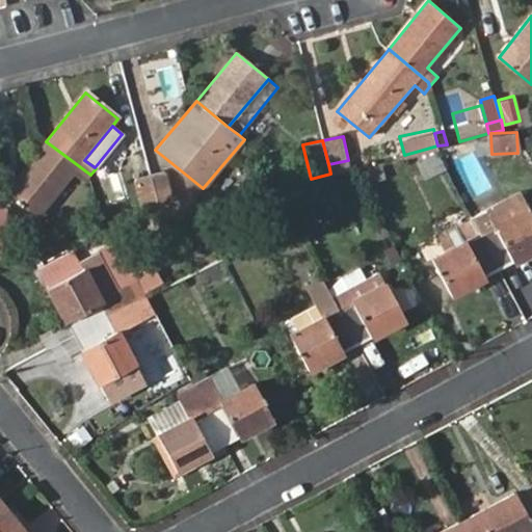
[(84,182),(90,175),(46,141),(6,190),(38,216),(73,174),(84,182)]
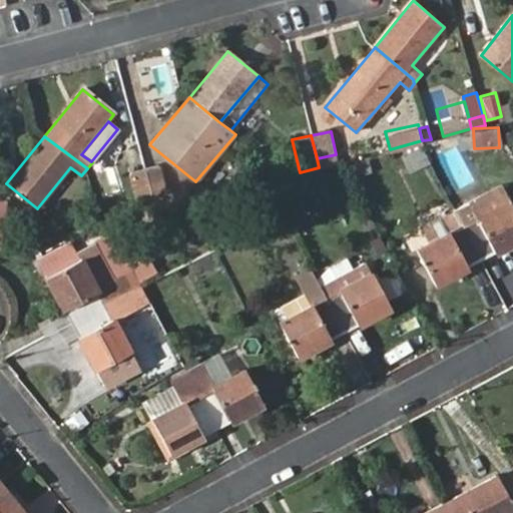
[(319,167),(339,162),(336,154),(317,158),(319,167)]
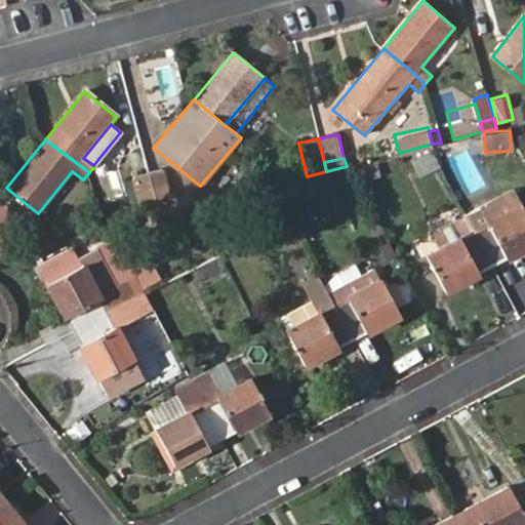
[(358,182),(380,175),(375,160),(354,166),(358,182)]
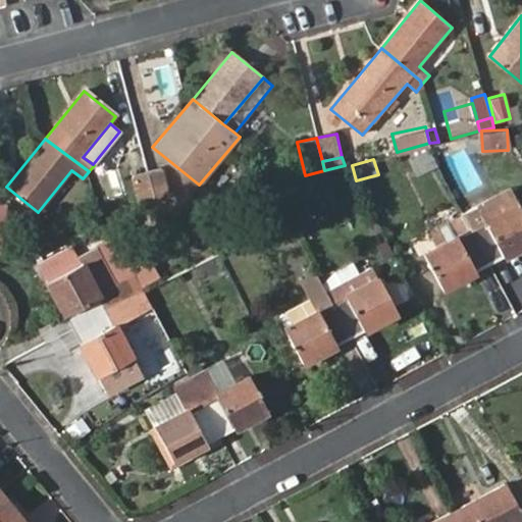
[(170,196),(164,170),(148,175),(155,203),(158,214),(191,205),(193,204),(190,191),(170,196)]
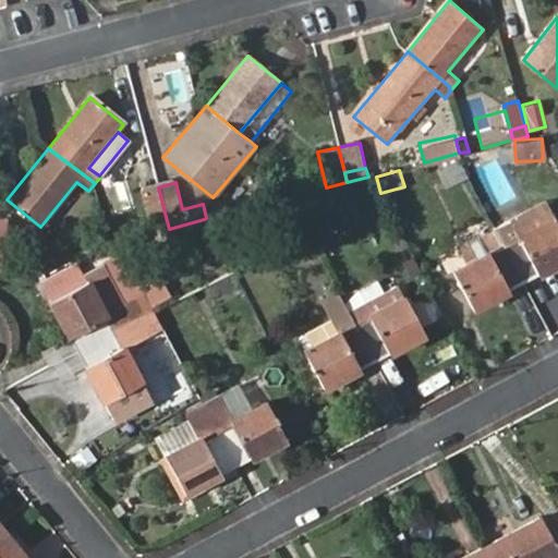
[(152,233),(169,229),(166,217),(158,187),(141,192),(152,233)]
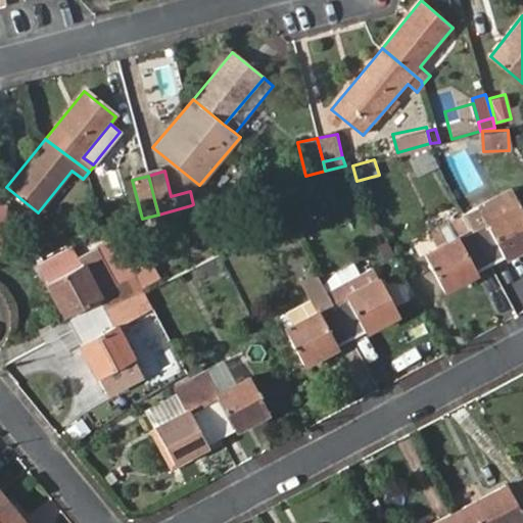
[(522,211),(510,186),(463,210),(489,265),(522,246),(522,211)]
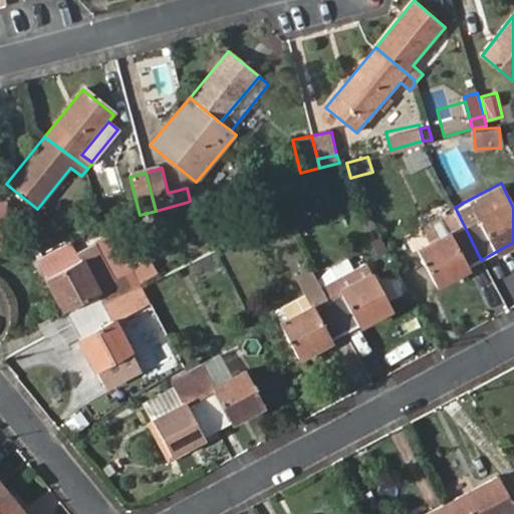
[(481,260),(455,207),(420,226),(428,242),(417,247),(436,284),(481,260)]
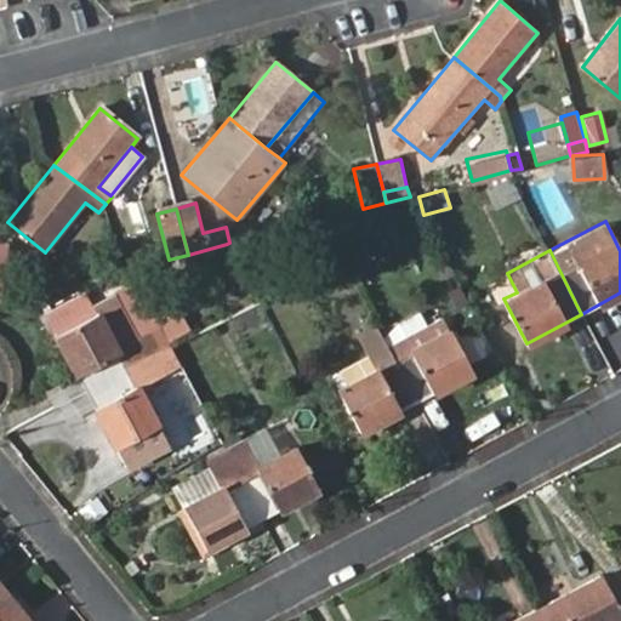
[(53,335),(84,392),(161,349),(152,330),(117,349),(96,312),(53,335)]
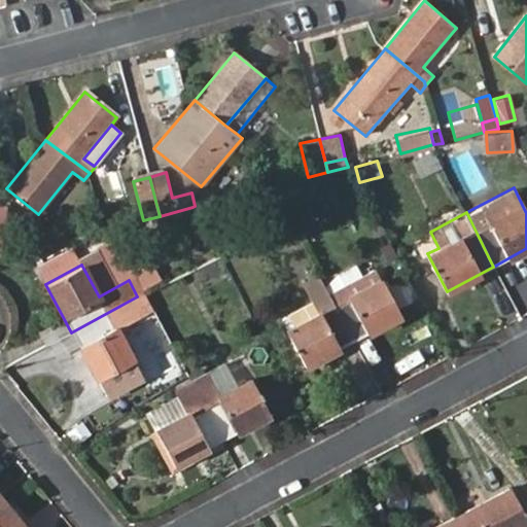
[(375,269),(328,292),(354,341),(400,317),(375,269)]
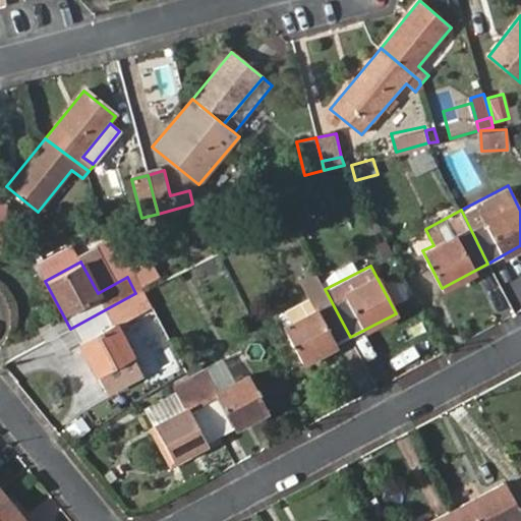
[(350,337),(325,289),(314,271),(298,280),(307,298),(278,314),(303,361),(350,337)]
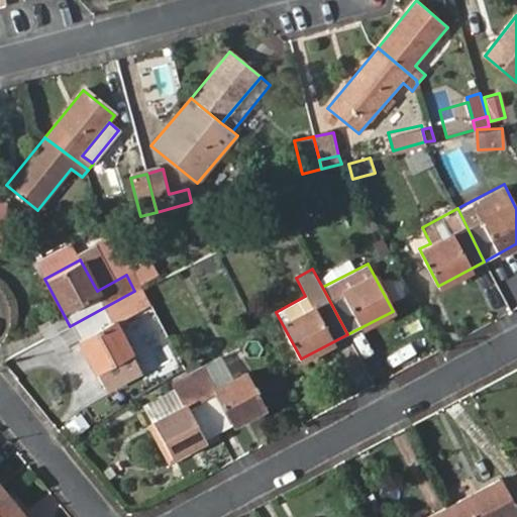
[(105,390),(139,371),(114,323),(143,307),(134,291),(70,326),(105,390)]
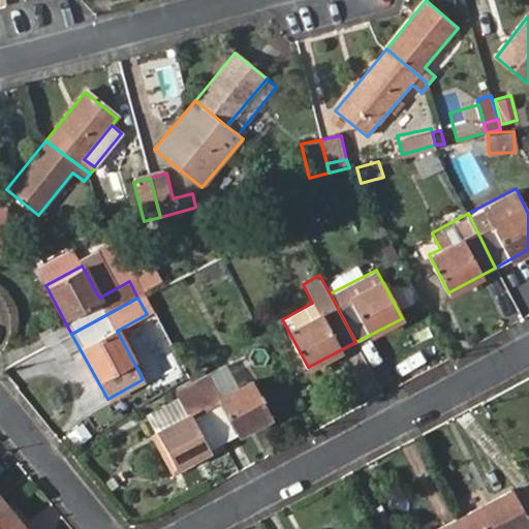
[(191,381),(223,442),(271,417),(252,380),(220,397),(208,373),(191,381)]
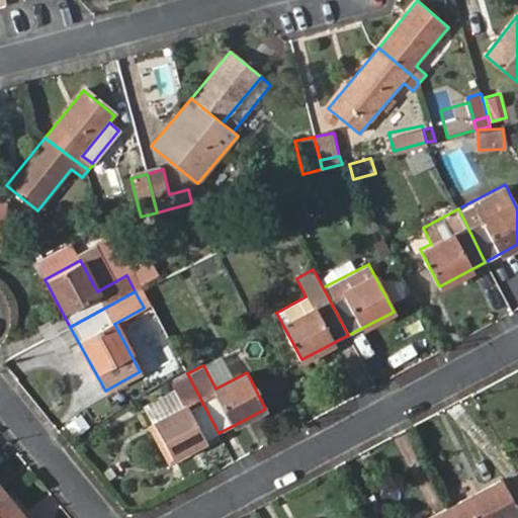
[(172,457),(219,433),(187,373),(174,380),(186,405),(152,421),(172,457)]
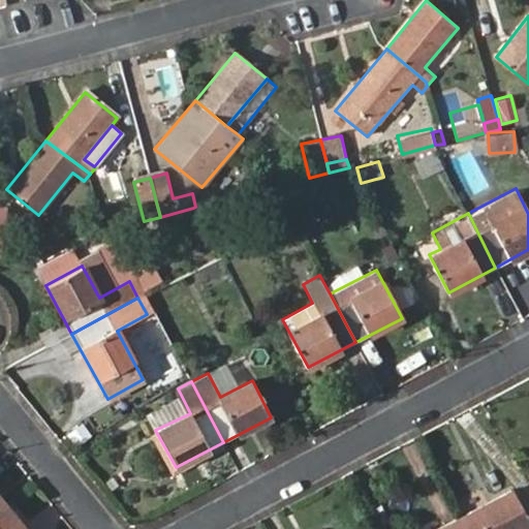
[(156,427),(186,411),(182,403),(152,417),(156,427)]
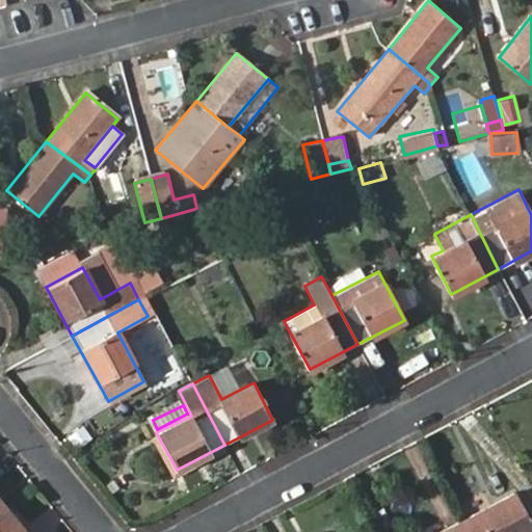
[(458,522),(463,531),(524,531),(531,528),(531,524),(514,491),(458,522)]
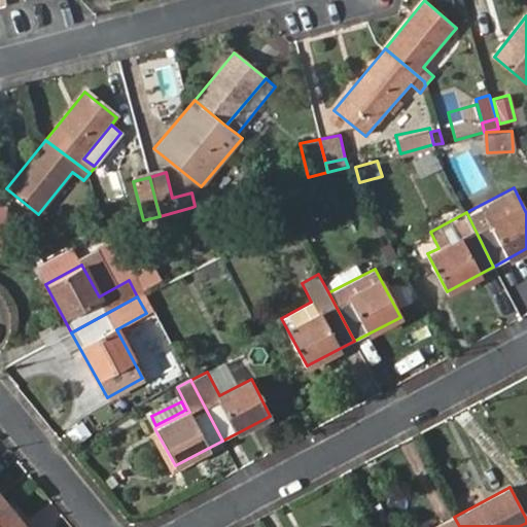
[(25,526),(6,504),(0,510),(0,526),(25,526)]
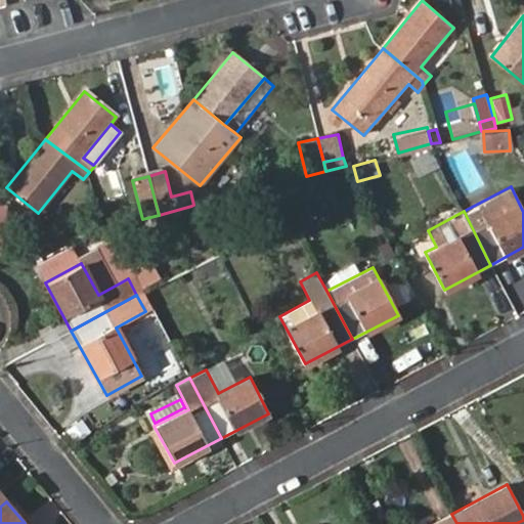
[(456,523),(451,514),(431,523),(456,523)]
